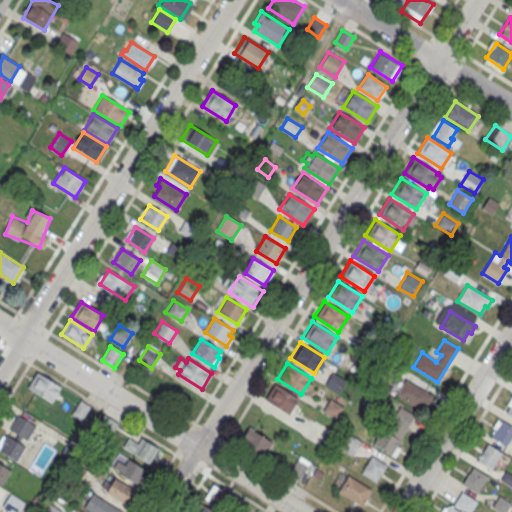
[(37,372),(60,386),(51,401),(27,387),(37,372)]
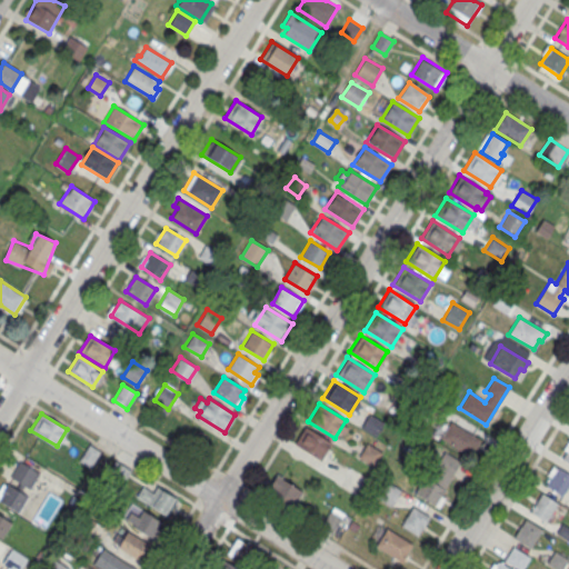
[(362,429),(376,437),(383,423),(370,416),(362,429)]
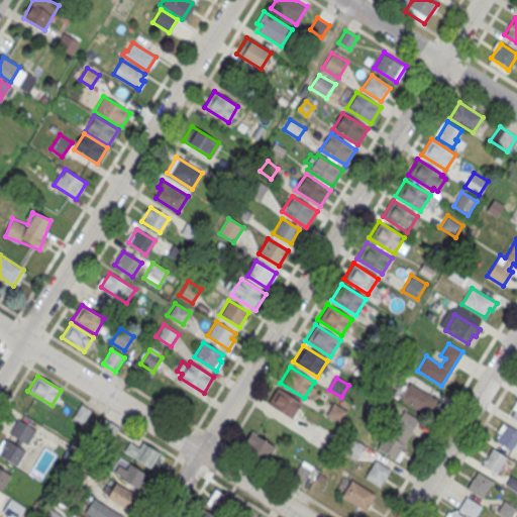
[(400,399),(410,383),(437,399),(432,407),(430,405),(425,414),(400,399)]
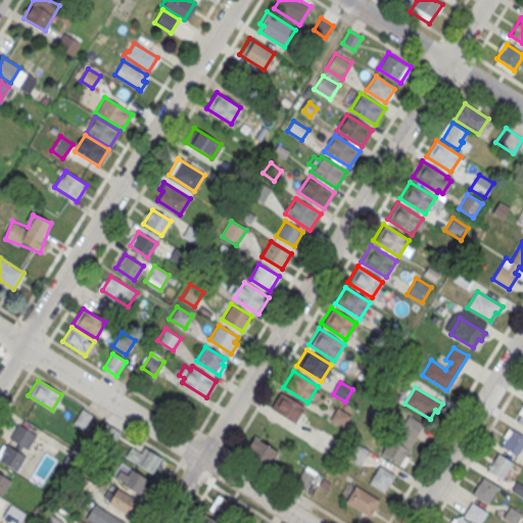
[(280,391),(305,407),(294,423),(270,408),(280,391)]
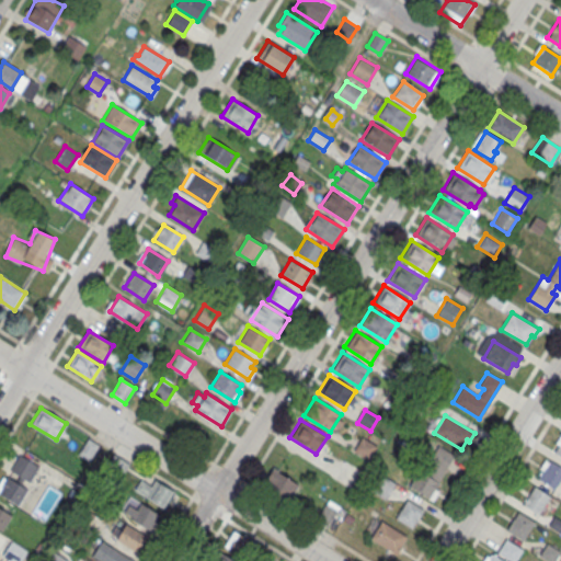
[(560,459),(560,436),(551,454),(560,459)]
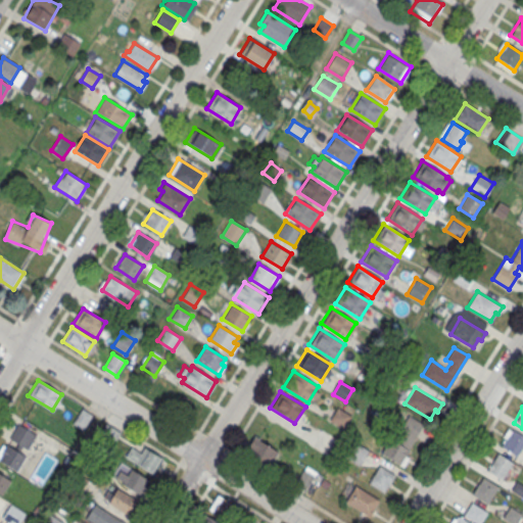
[(82,408),(92,415),(82,429),(73,423),(82,408)]
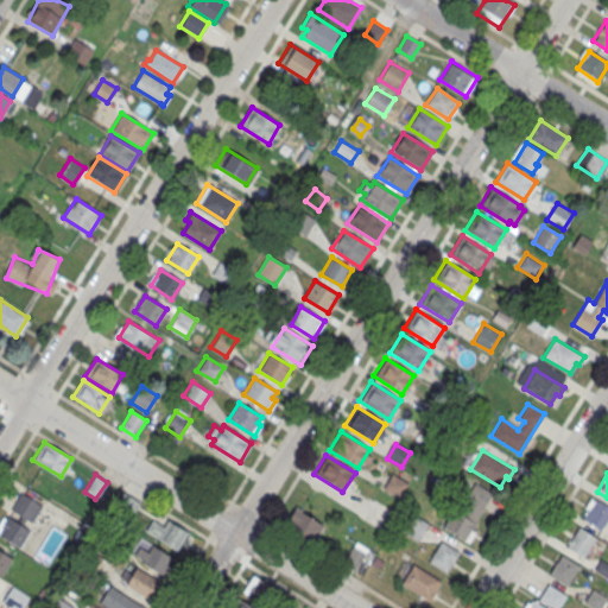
[(464,539),(492,493),(474,483),(457,513),(454,511),(443,527),(464,539)]
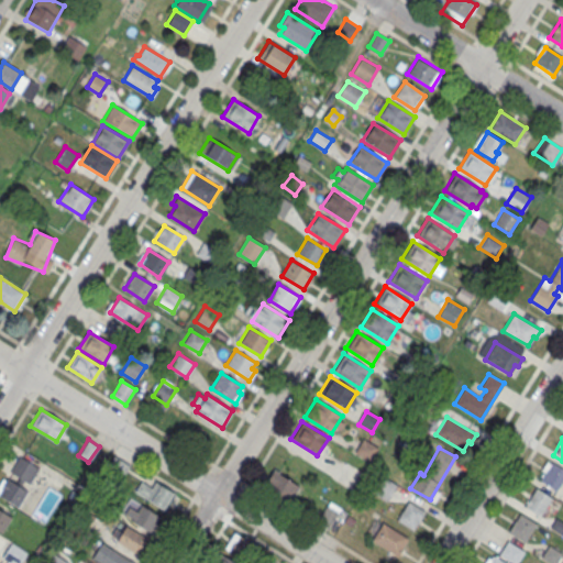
[(19,456),(39,467),(29,484),(10,472),(19,456)]
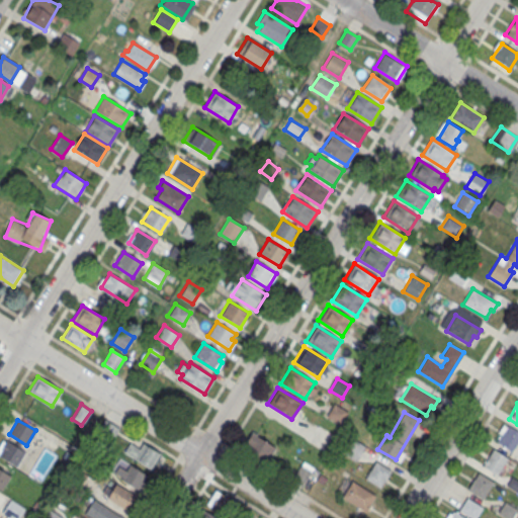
[(507,425),(517,431),(517,441),(512,451),(497,441),(507,425)]
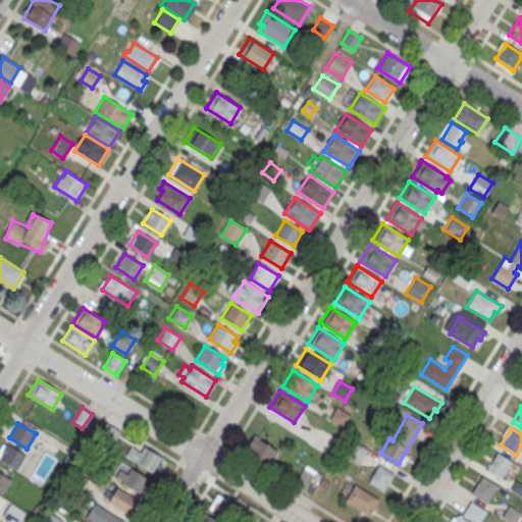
[(277,452),(256,438),(246,456),(267,469),(277,452)]
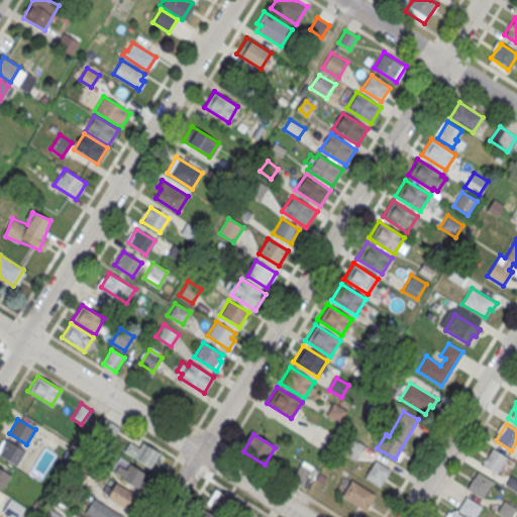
[(25,450),(16,464),(0,454),(0,442),(2,439),(6,441),(7,439),(25,450)]
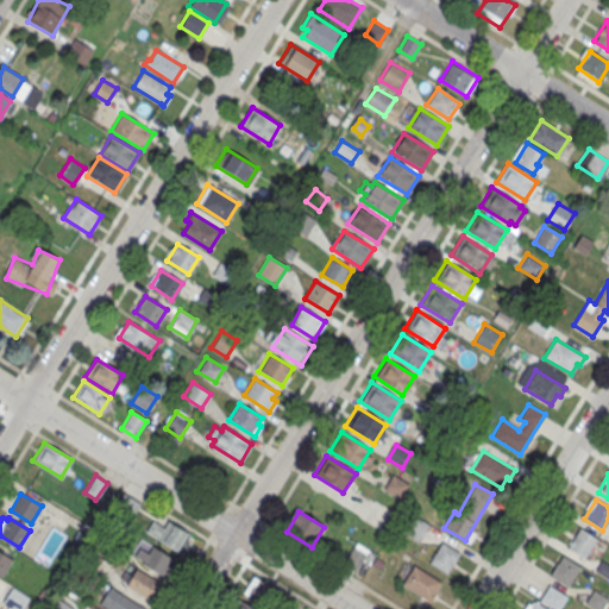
[(406,534),(419,541),(426,526),(412,520),(406,534)]
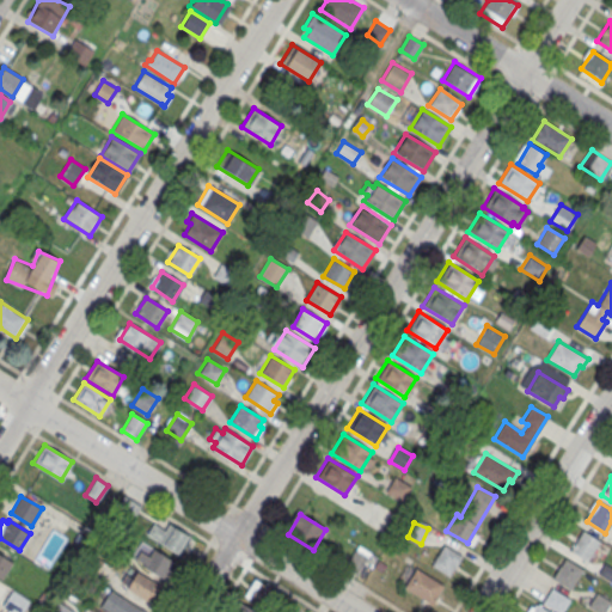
[(582,530),(600,540),(587,561),(570,550),(582,530)]
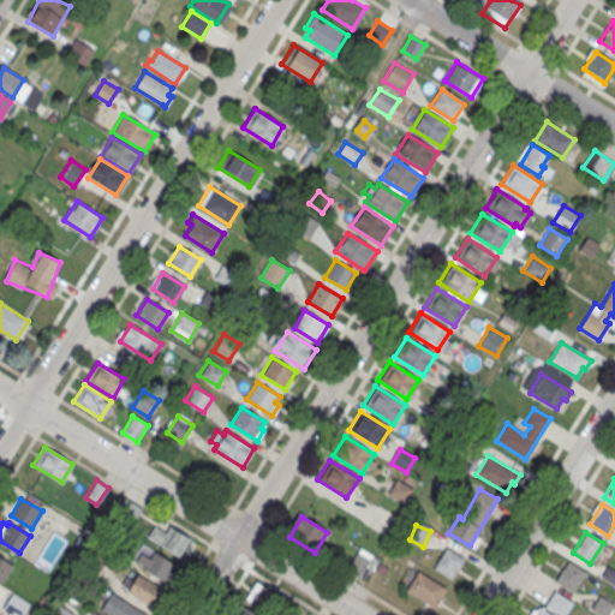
[(132,562),(166,584),(175,567),(142,547),(132,562)]
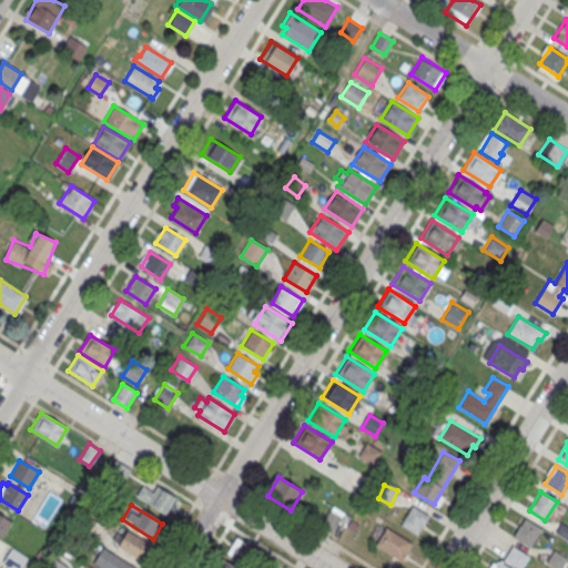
[(412,506),(428,516),(422,527),(421,527),(416,534),(401,524),(412,506)]
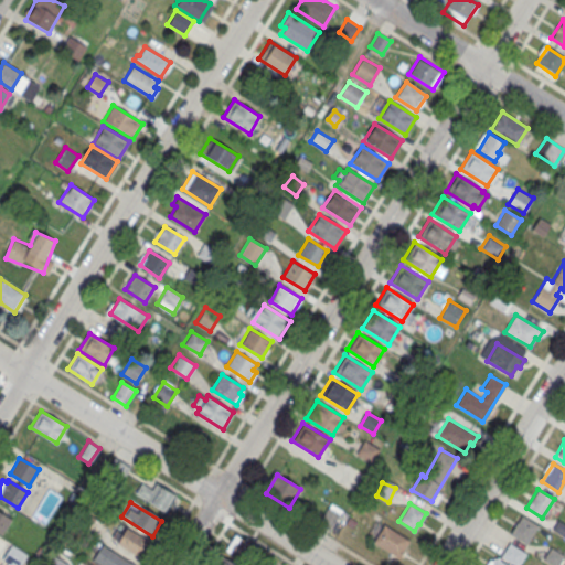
[(312,520),(322,533),(340,521),(330,508),(312,520)]
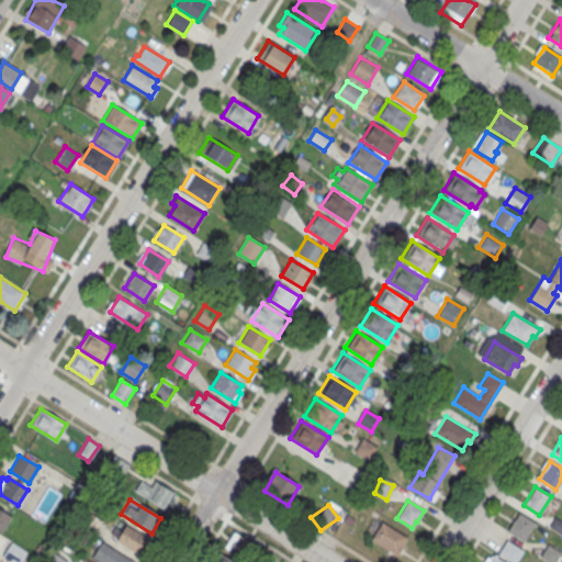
[(0,507),(11,514),(1,530),(0,529),(0,507)]
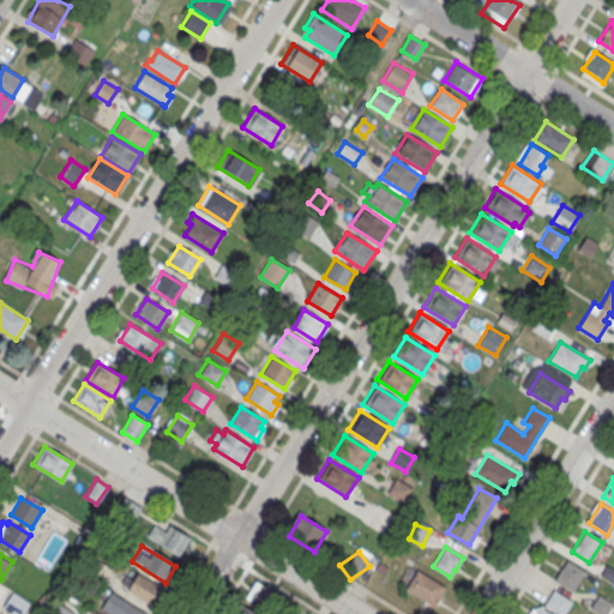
[(567,560),(584,571),(572,591),(554,579),(567,560)]
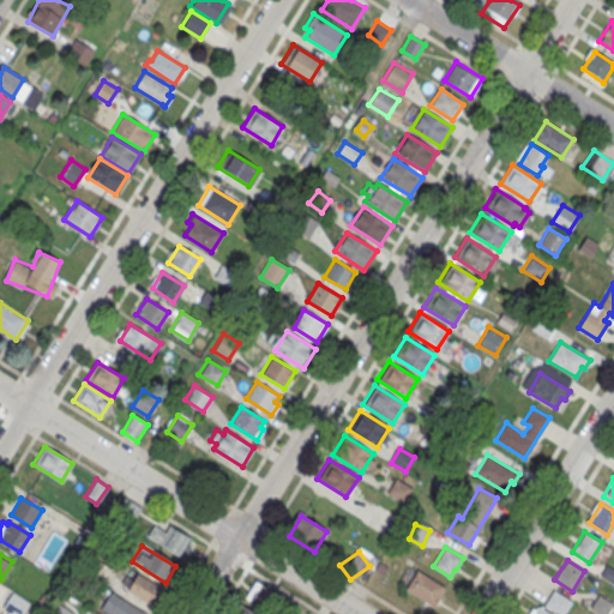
[(607,564),(613,567),(613,584),(600,576),(607,564)]
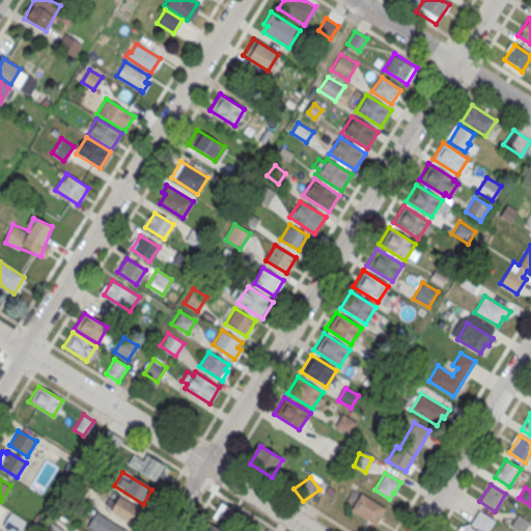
[(361,493),(385,507),(374,524),(351,509),(361,493)]
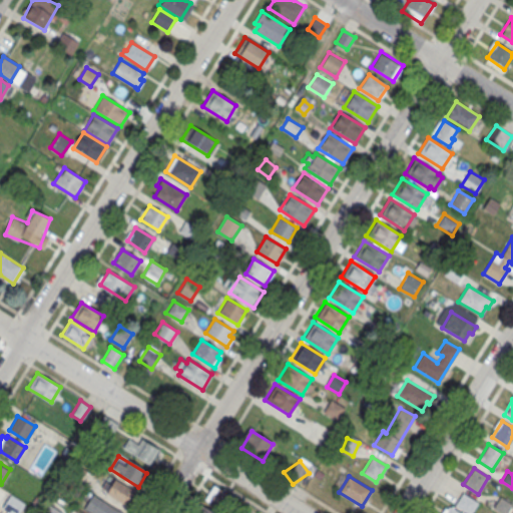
[(114,478),(137,492),(128,507),(105,493),(107,491),(100,487),(104,480),(111,484),(114,478)]
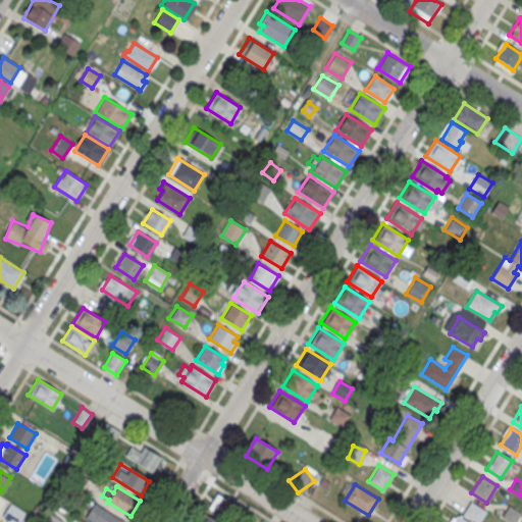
[(233,521),(242,509),(217,496),(202,521),(233,521)]
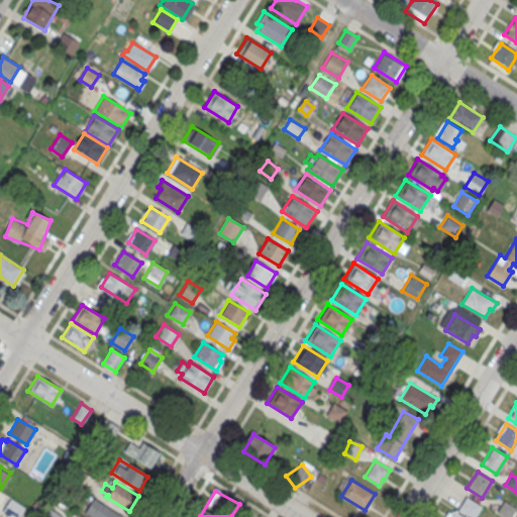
[(23,506),(16,516),(3,516),(6,514),(1,510),(9,497),(23,506)]
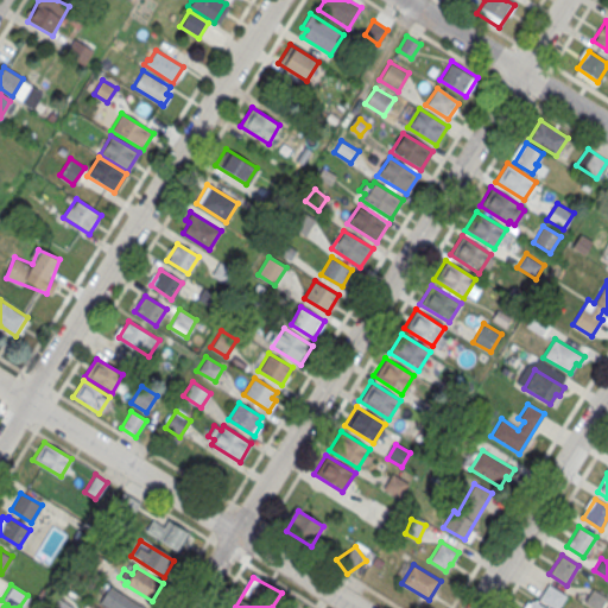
[(108,584),(146,607),(111,607),(99,600),(108,584)]
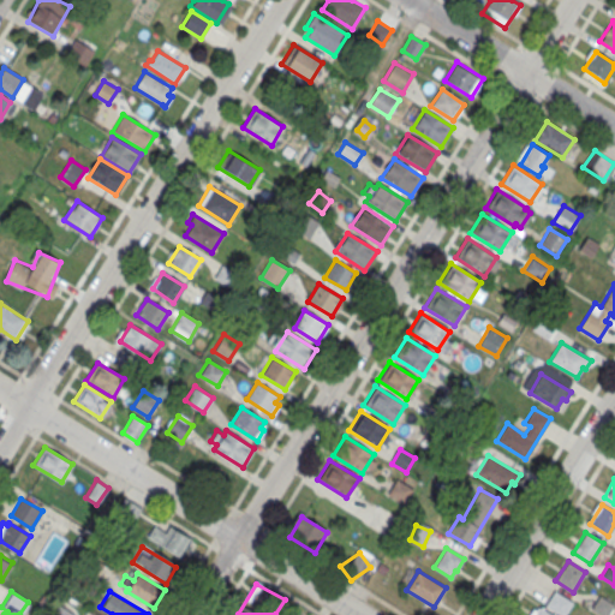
[(554,591),(573,602),(565,614),(559,614),(544,605),(554,591)]
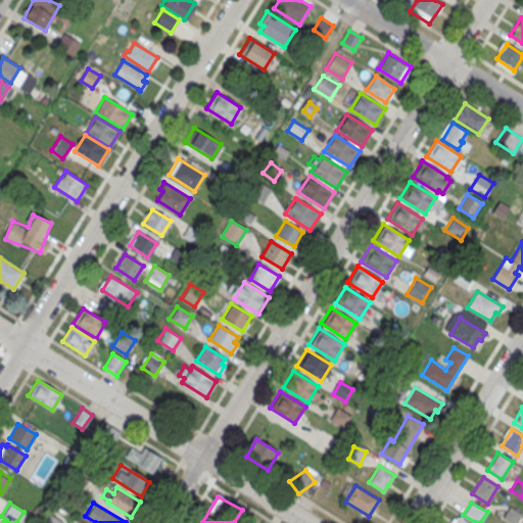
[(504,519),(510,522),(516,522),(521,515),(510,509),(504,519)]
